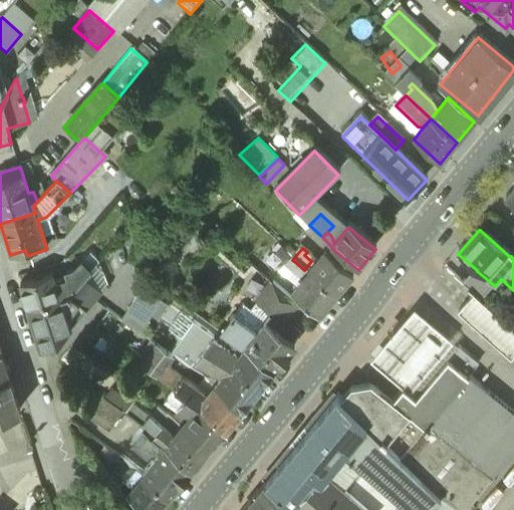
[(326,256),(310,275),(336,296),(352,277),(326,256)]
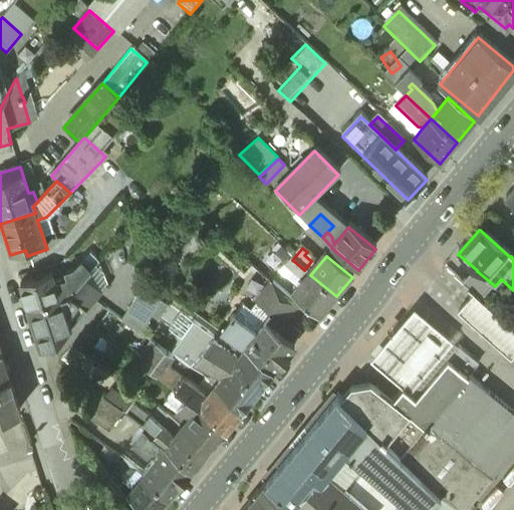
[(479,280),(457,260),(446,272),(469,292),(479,280)]
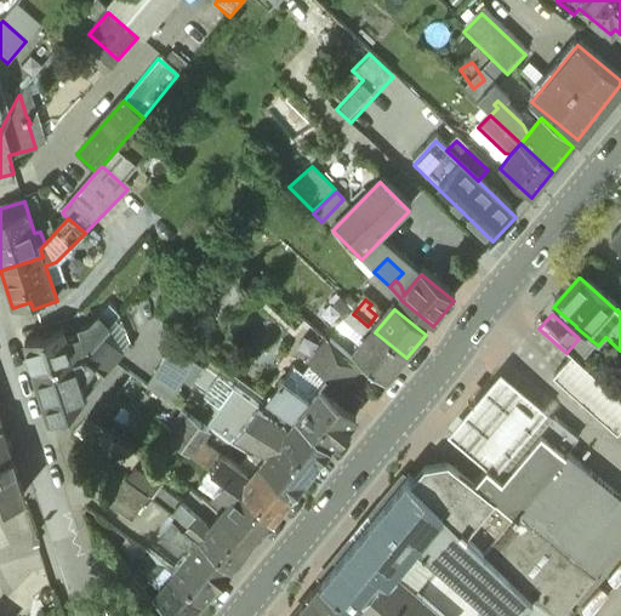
[(368,326),(357,317),(353,321),(357,325),(352,331),(366,342),(375,332),(368,326)]
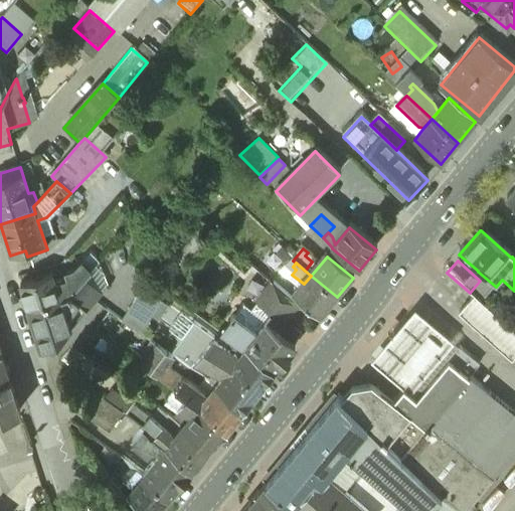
[(51,278),(20,287),(28,310),(70,297),(83,281),(84,281),(92,273),(80,264),(73,273),(65,276),(67,283),(54,287),(51,278)]
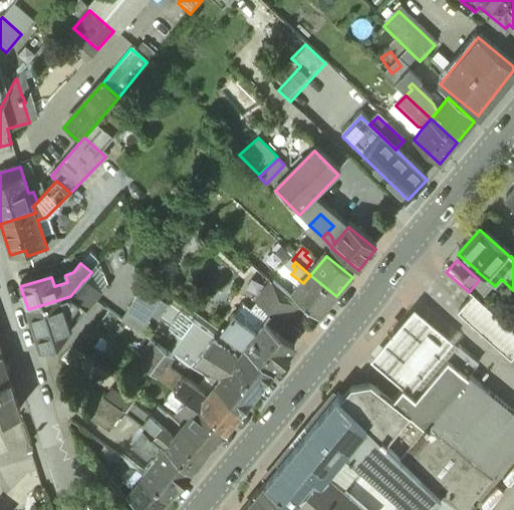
[(336,296),(310,275),(303,283),(293,295),(319,317),(336,296)]
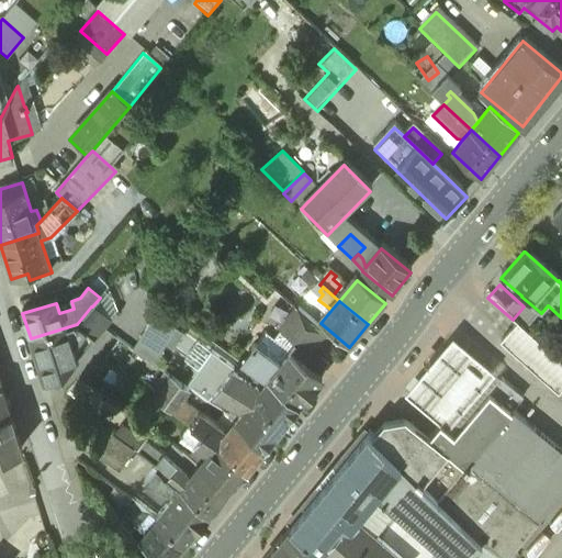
[(77,324),(31,338),(44,382),(60,378),(64,375),(62,369),(72,366),(110,322),(92,307),(91,307),(77,324)]
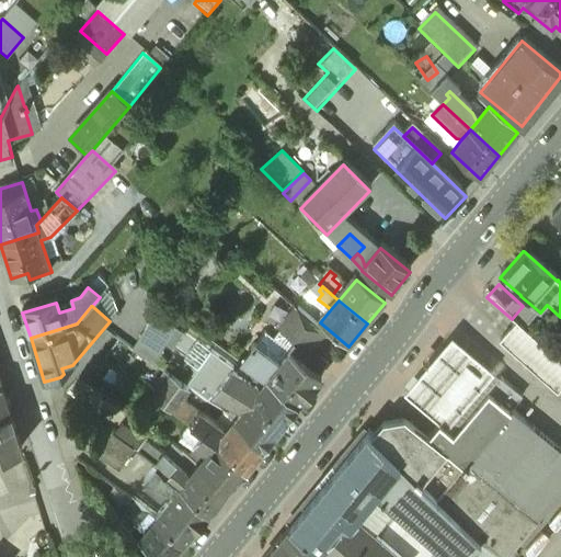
[(324,336),(296,314),(279,333),(296,348),(297,345),(308,355),(324,336)]
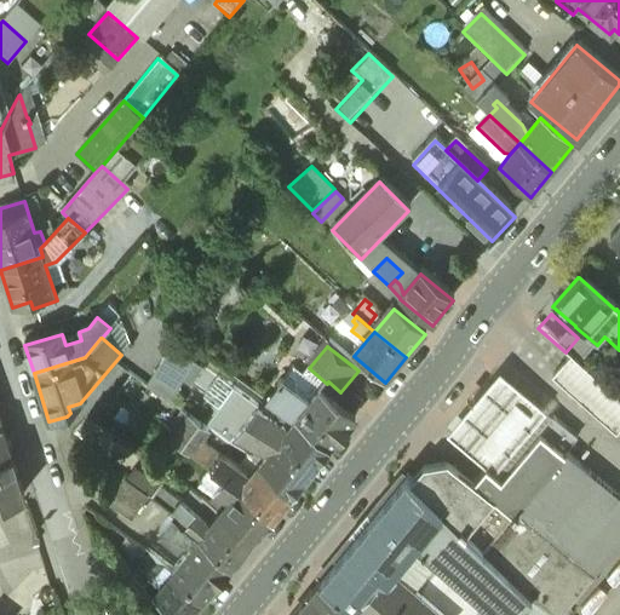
[(619,432),(619,403),(572,358),(552,379),(616,437),(619,432)]
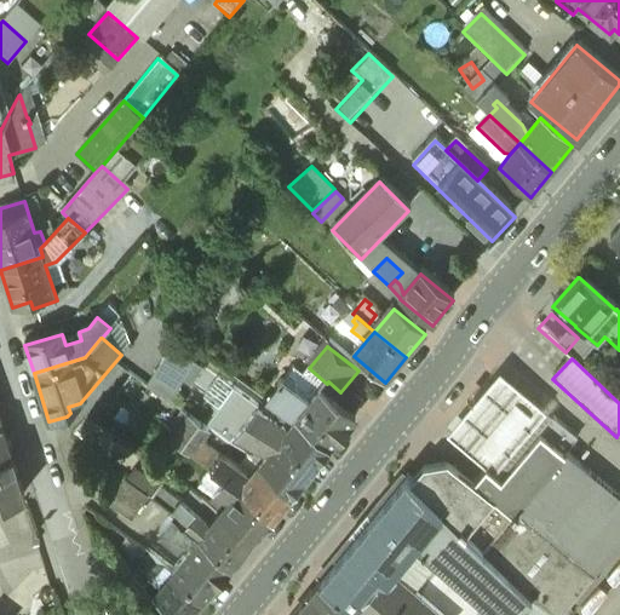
[(327,384),(309,406),(279,385),(276,388),(279,389),(267,404),(294,424),(297,421),(331,448),(355,419),(350,414),(357,406),(340,392),(328,381),(327,384)]
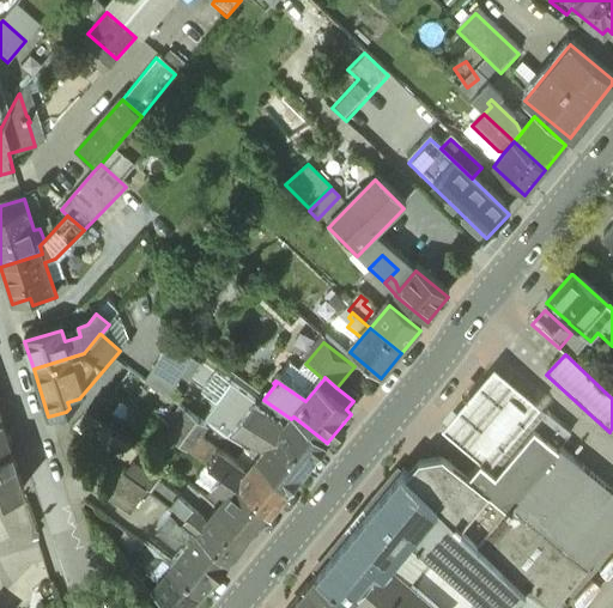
[(327,443),(293,417),(291,419),(274,439),(308,466),(327,443)]
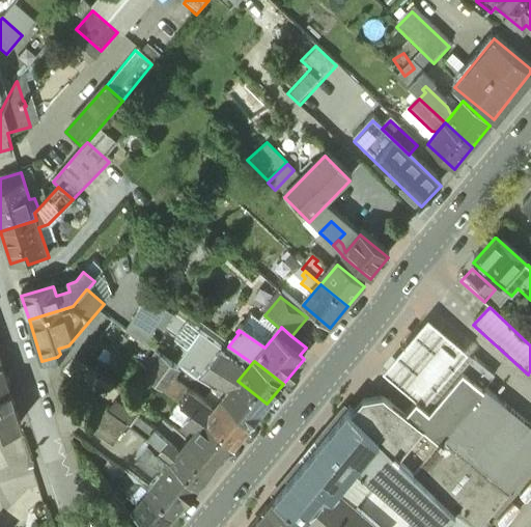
[(473,362),(429,414),(424,411),(414,423),(386,400),(364,405),(354,417),(451,514),(476,486),(501,509),(530,472),(530,432),(483,392),(494,380),(473,362)]
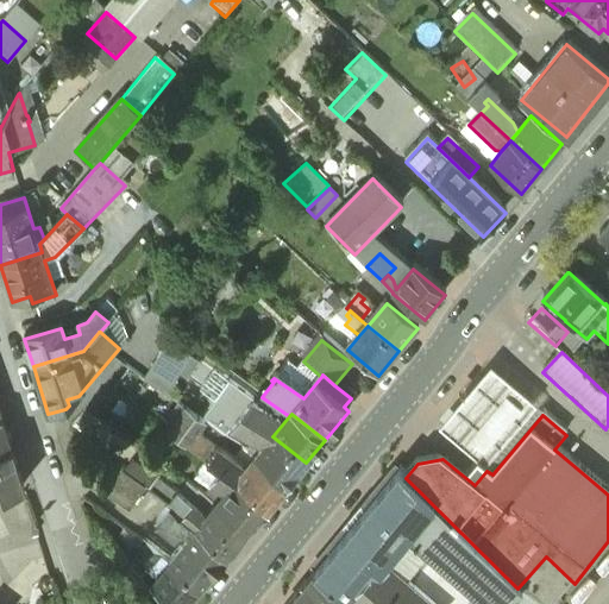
[(1,420),(0,420),(0,452),(11,450),(1,420)]
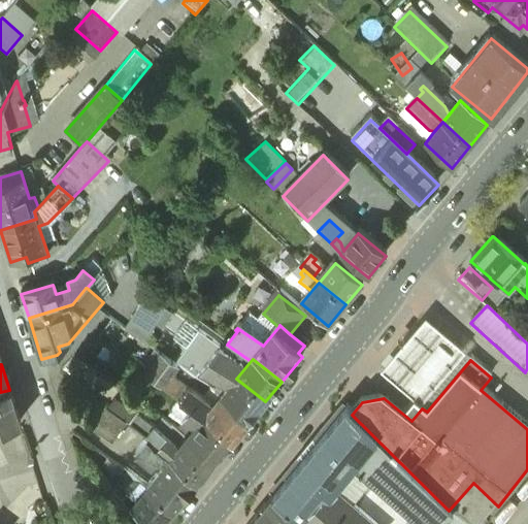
[(265,401),(236,379),(220,398),(249,422),(265,401)]
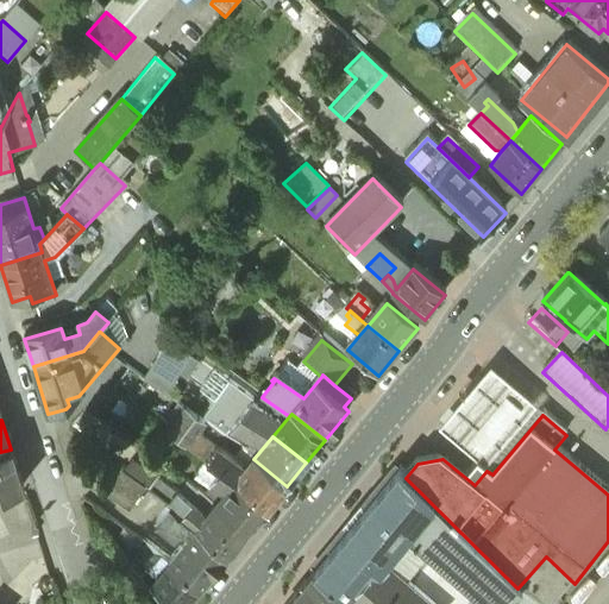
[(11,450),(0,452),(0,504),(11,501),(10,495),(24,490),(11,450)]
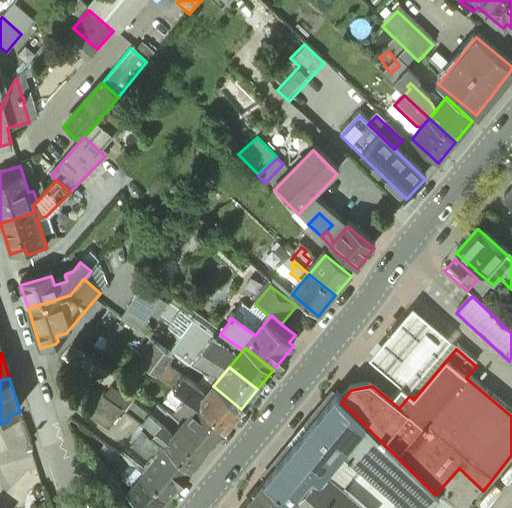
[(213,386),(204,398),(201,393),(193,388),(186,399),(196,407),(197,407),(225,429),(241,409),(213,386)]
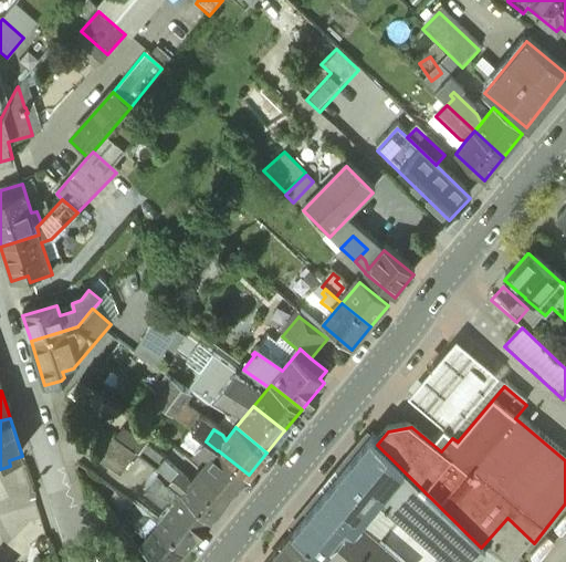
[(206,441),(189,430),(180,441),(206,458),(210,459),(217,450),(206,441)]
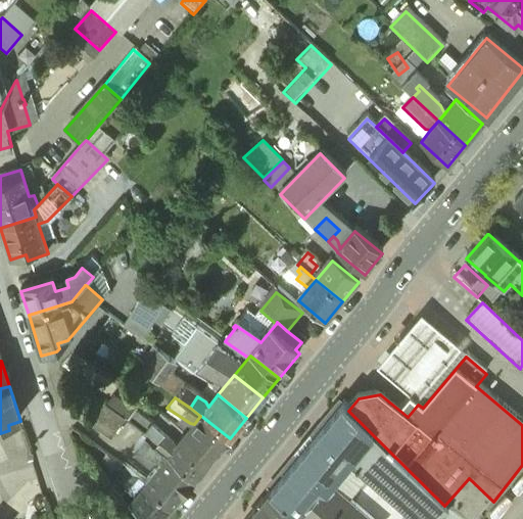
[(348,411),(342,405),(271,492),(299,518),(405,518),(408,515),(411,518),(440,518),(448,511),(444,506),(348,411)]
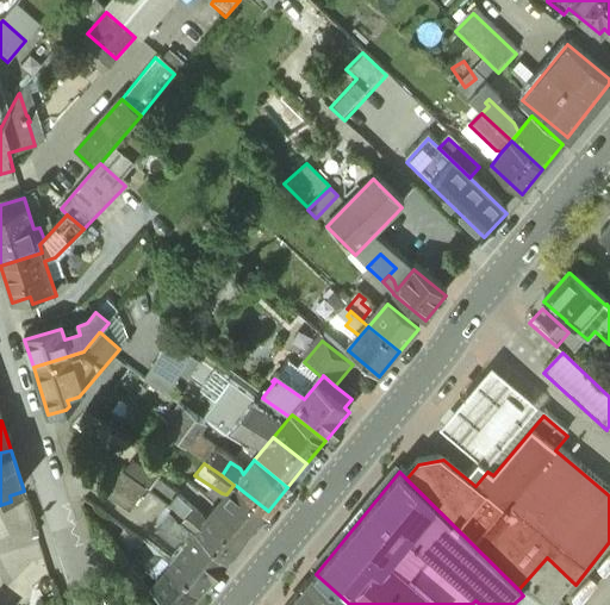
[(122,476),(105,499),(129,516),(145,493),(122,476)]
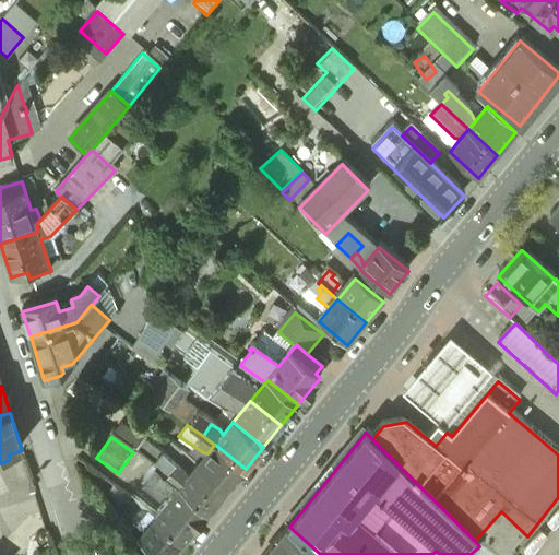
[(207,453),(197,465),(227,489),(246,469),(215,445),(214,445),(207,453)]
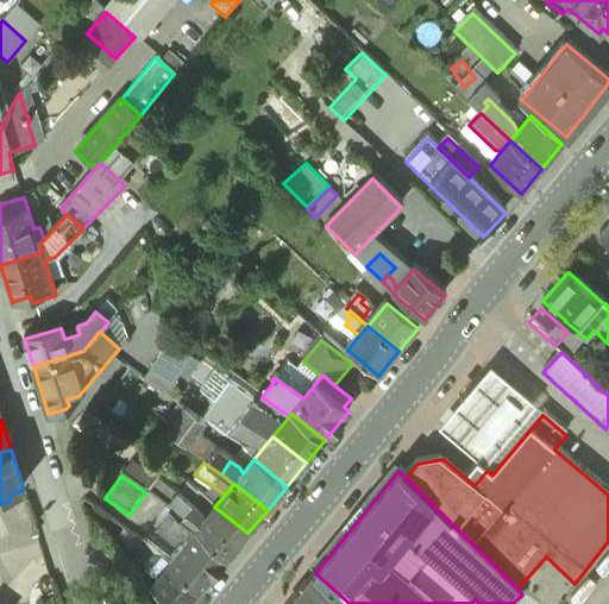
[(192,508),(176,495),(167,507),(168,508),(182,520),(192,508)]
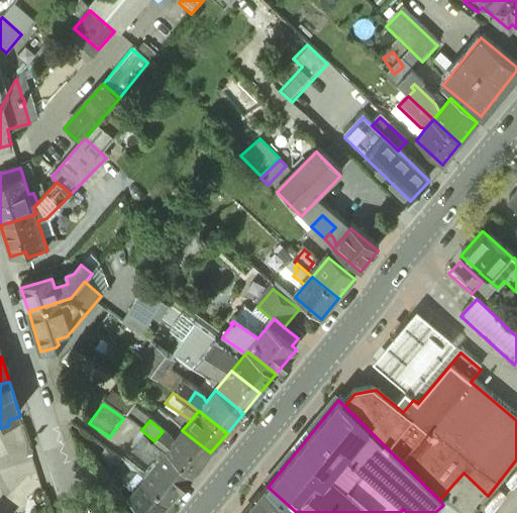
[(182,430),(173,442),(169,436),(163,431),(154,441),(194,473),(210,452),(182,430)]
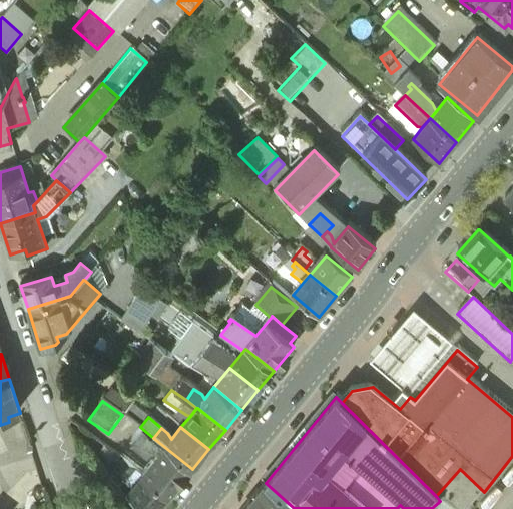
[(153,438),(141,428),(130,441),(148,456),(153,450),(158,454),(141,475),(142,476),(159,491),(168,498),(192,469),(153,438)]
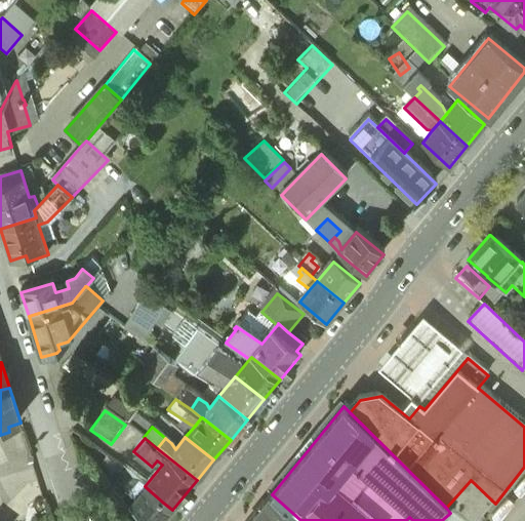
[(124,471),(116,482),(129,491),(133,486),(137,489),(136,490),(140,493),(146,487),(145,486),(124,471)]
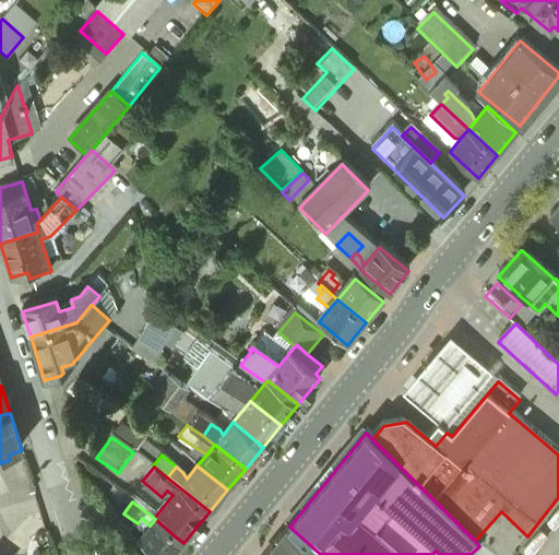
[(118,509),(113,514),(119,523),(126,519),(118,509)]
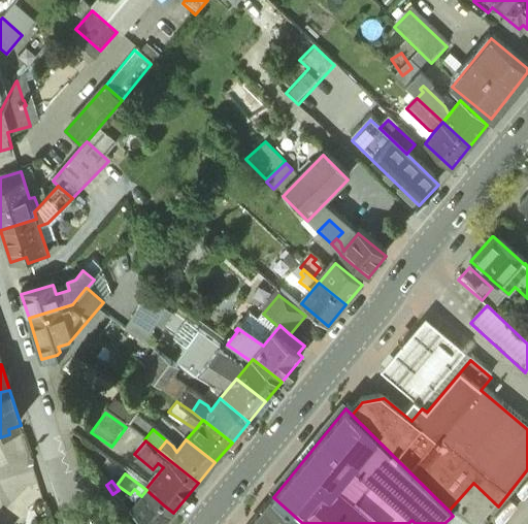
[(473,483),(449,511),(453,516),(444,523),(483,523),(498,506),(473,483)]
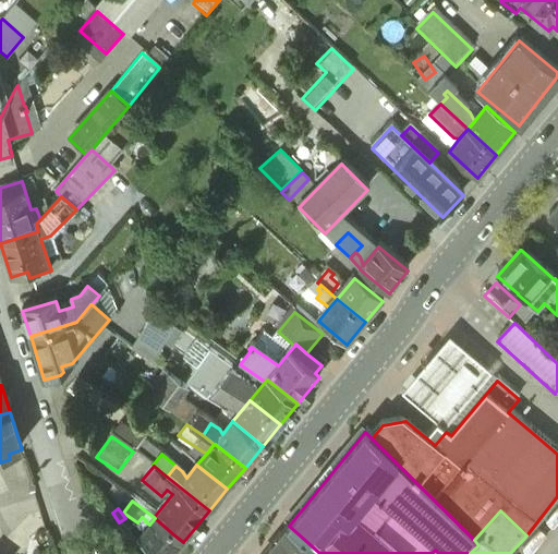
[(173,534),(155,518),(149,525),(138,539),(157,553),(173,553),(183,542),(173,534)]
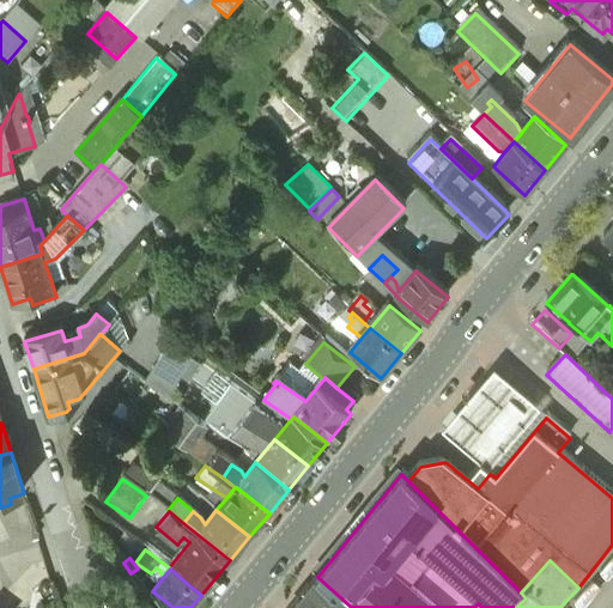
[(351,607),(317,577),(291,607),(351,607)]
